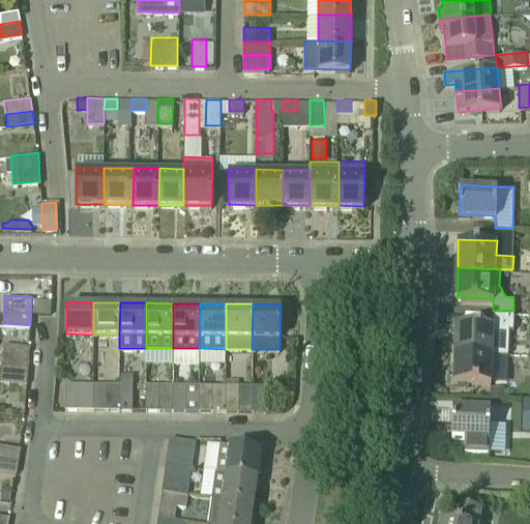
[(455,322),(454,351),(493,352),(494,323),(455,322)]
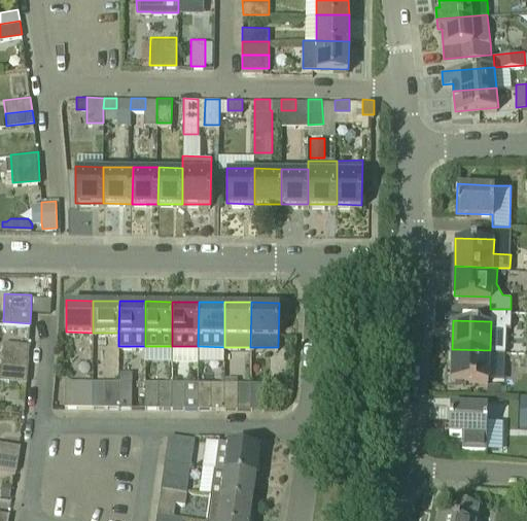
[(29,354),(30,342),(3,340),(2,352),(29,354)]
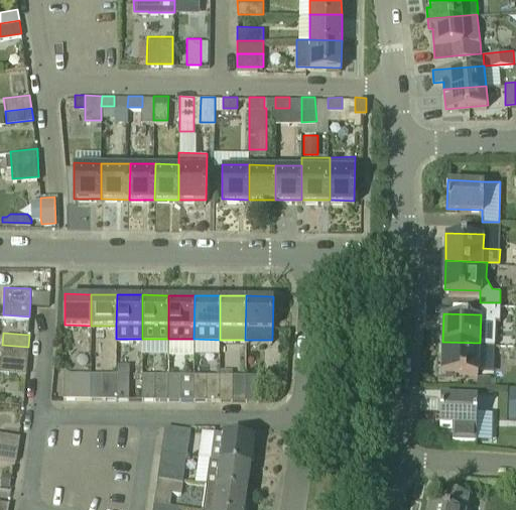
[(441,370),(479,371),(480,343),(442,342),(441,370)]
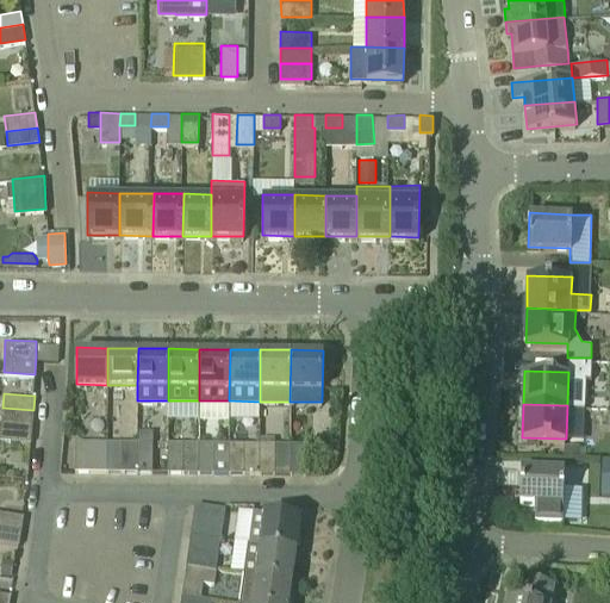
[(1,422),(32,424),(33,411),(33,410),(2,408),(1,422)]
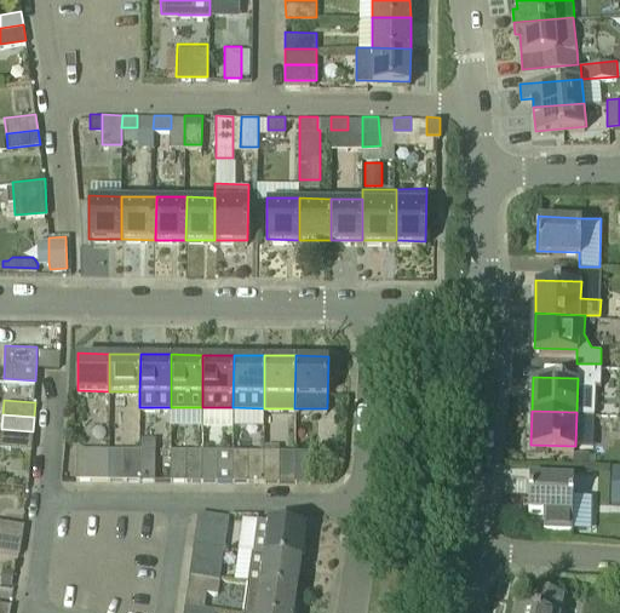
[(0,444),(32,447),(33,431),(1,429),(0,437),(0,444)]
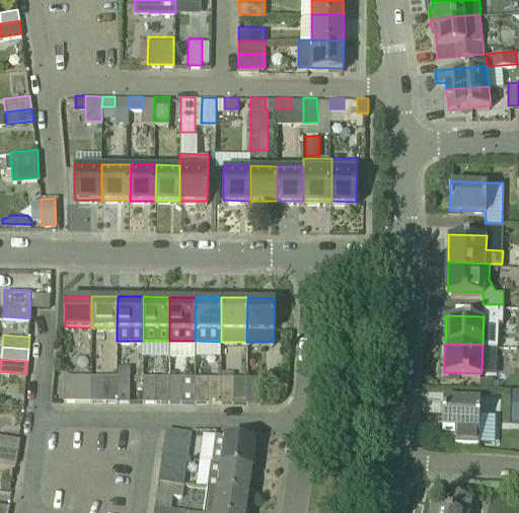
[(118,362),(118,373),(130,373),(130,362),(118,362)]
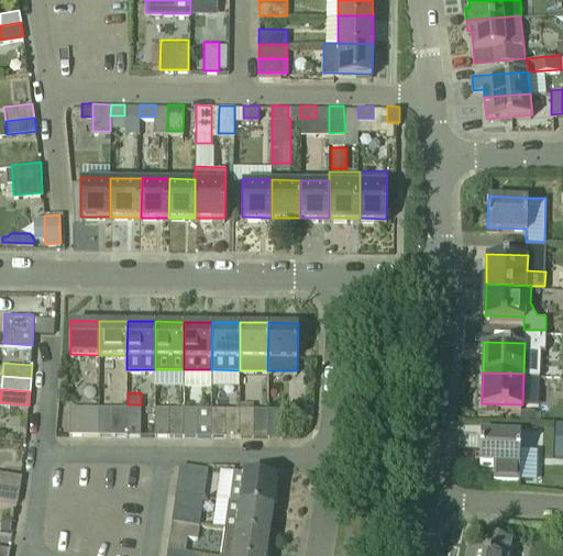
[(153,433),(167,433),(168,403),(154,402),(153,433)]
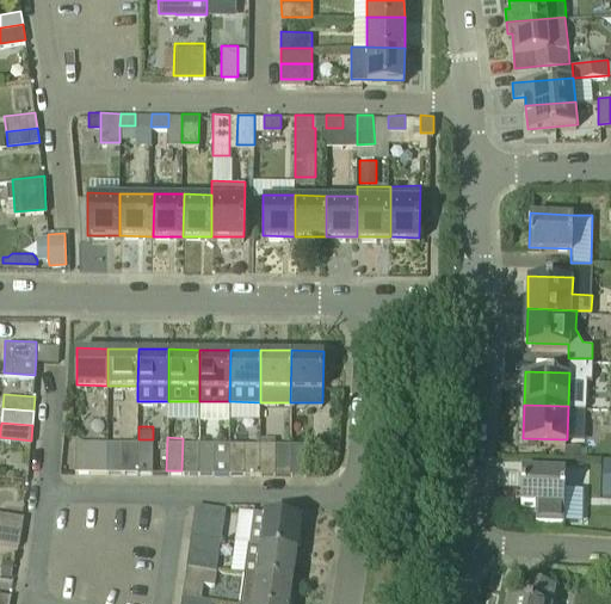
[(75,469),(90,469),(90,439),(75,438),(75,469)]
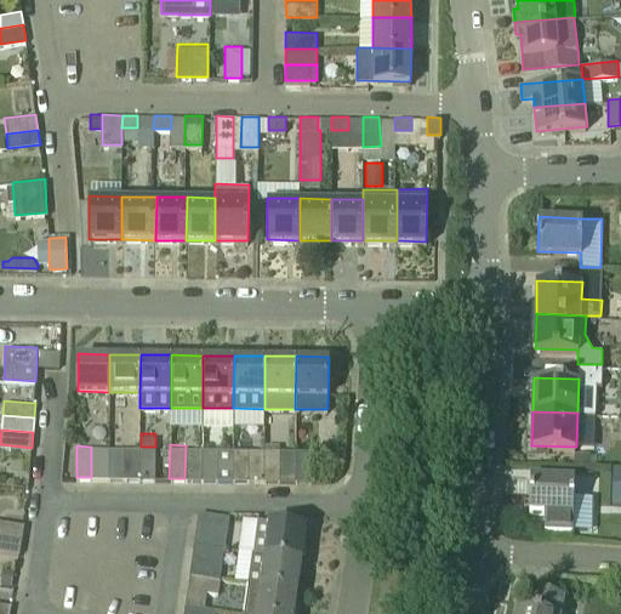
[(201,478),(216,478),(217,445),(203,445),(201,478)]
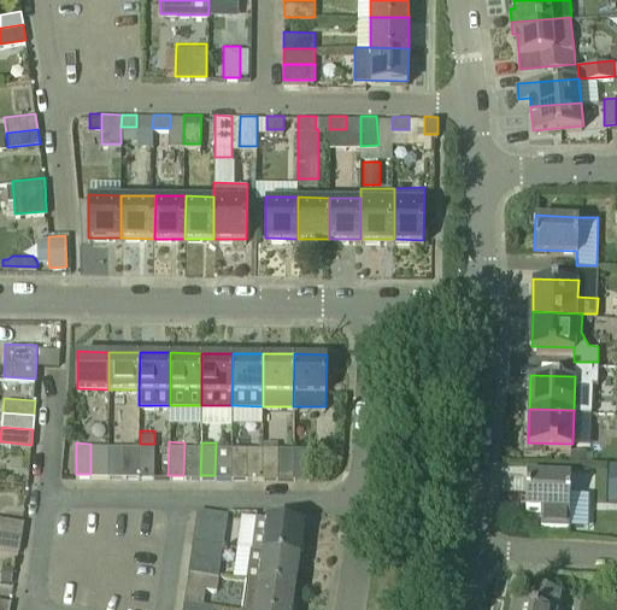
[(231,443),(231,475),(263,475),(263,443),(231,443)]
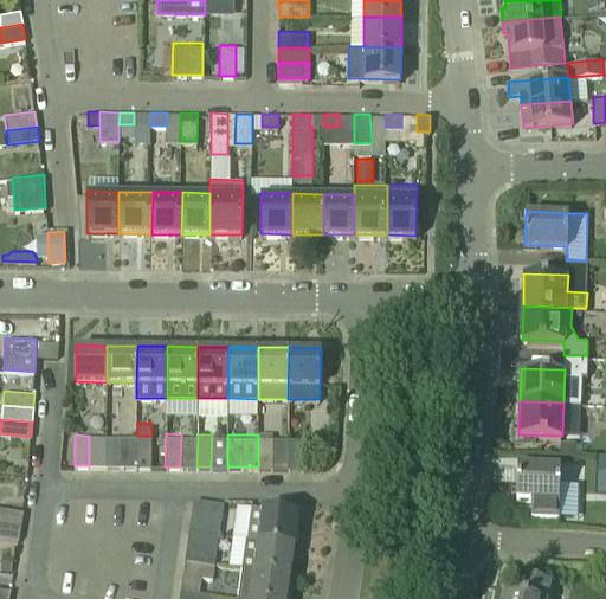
[(258,467),(271,467),(271,435),(258,435),(258,467)]
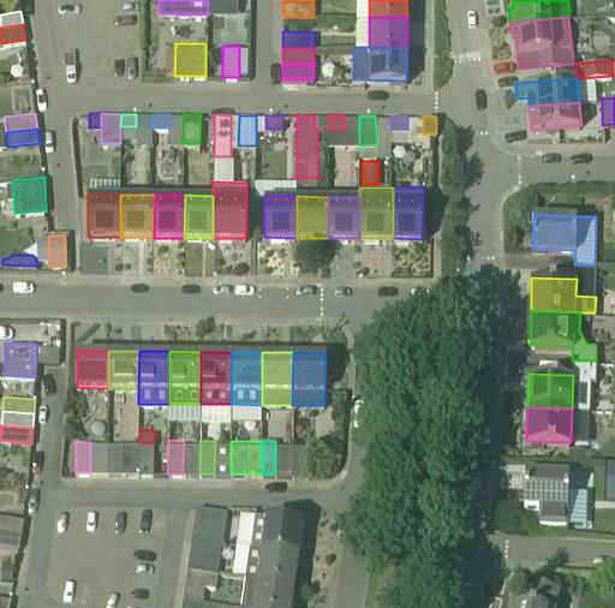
[(308,442),(292,441),(292,475),(308,475),(308,442)]
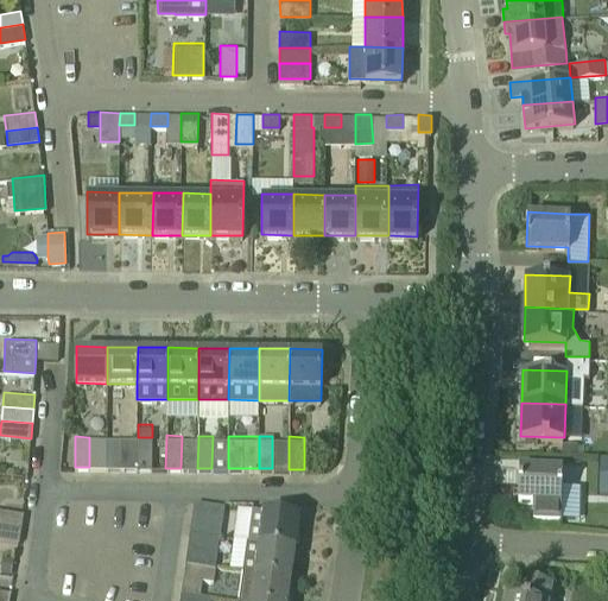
[(121,467),(121,437),(106,437),(106,467),(121,467)]
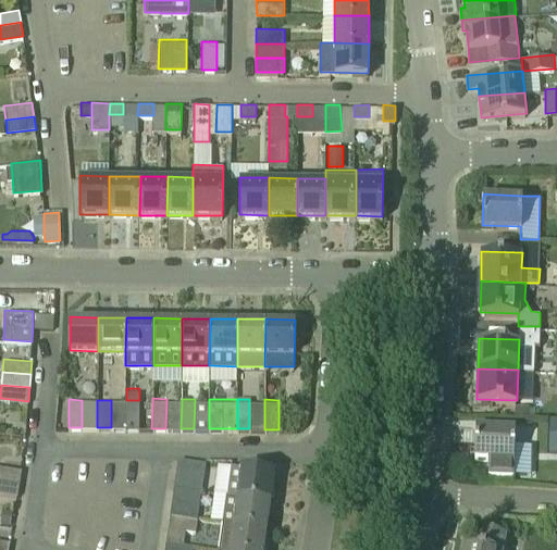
[(111,427),(125,427),(125,400),(111,400),(111,427)]
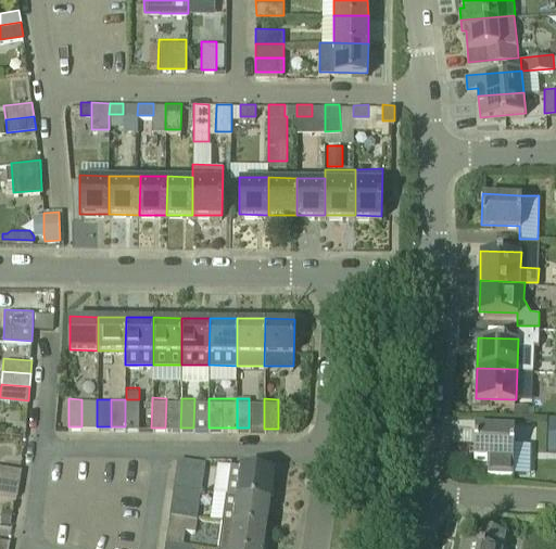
[(139,399),(126,399),(125,399),(125,426),(139,426),(139,399)]
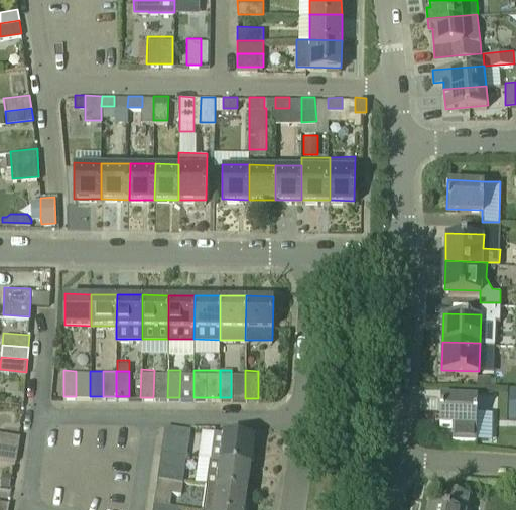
[(490,374),(478,374),(477,383),(490,383),(490,374)]
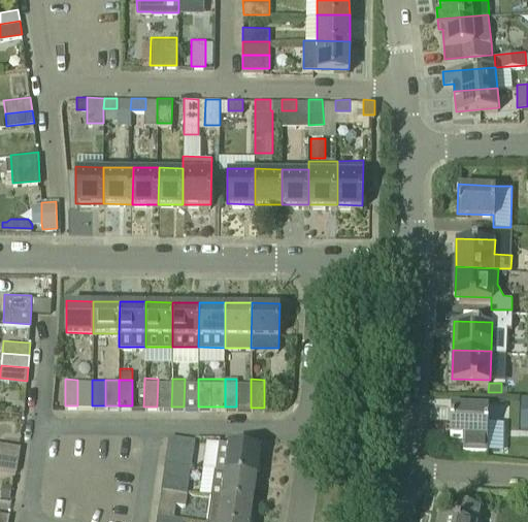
[(487,449),(487,434),(489,404),(451,403),(450,433),(463,433),(462,448),(487,449)]
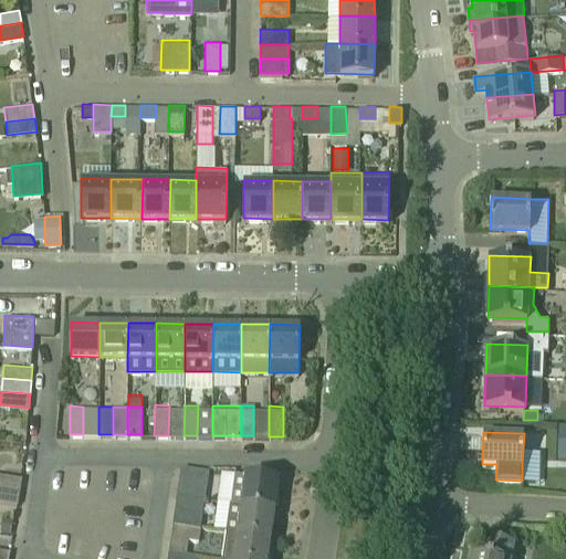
[(181,464),(179,478),(207,483),(209,468),(181,464)]
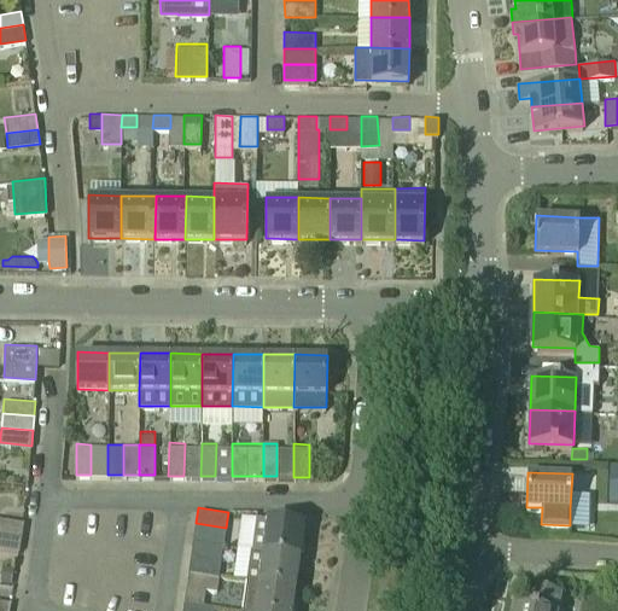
[(255,515),(250,546),(301,553),(304,522),(255,515)]
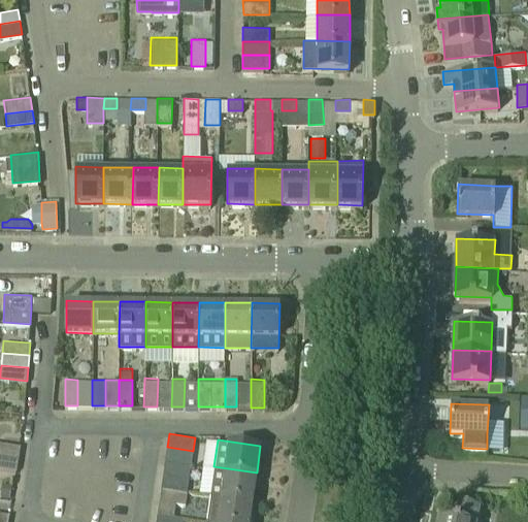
[(0,454),(19,457),(21,445),(0,441),(0,454)]
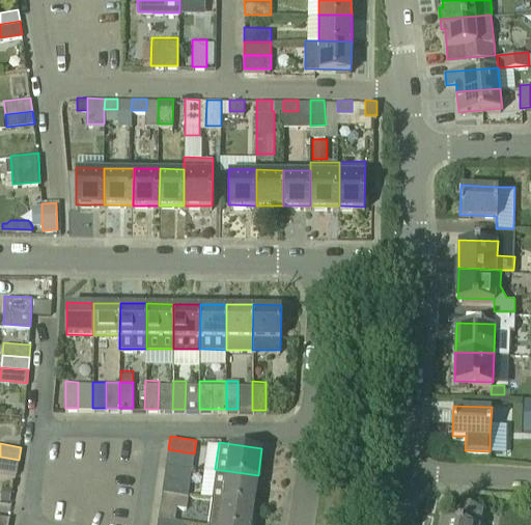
[(0,457),(0,468),(17,472),(19,460),(0,457)]
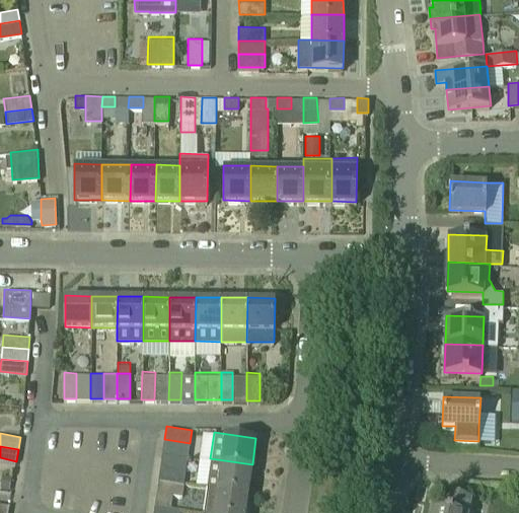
[(162,452),(160,465),(186,468),(189,456),(162,452)]
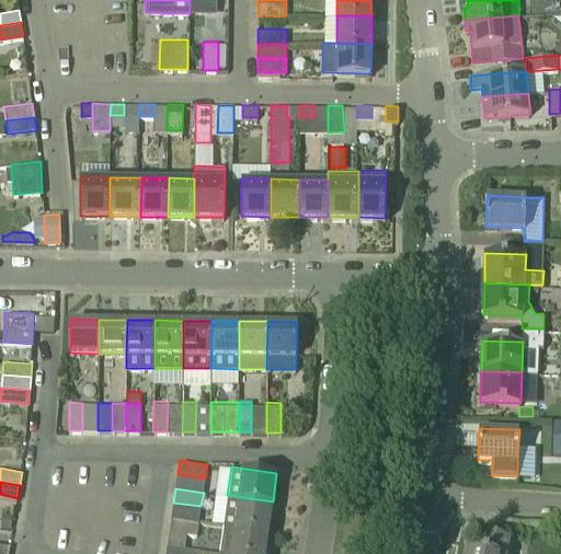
[(227,495),(224,522),(268,529),(273,501),(227,495)]
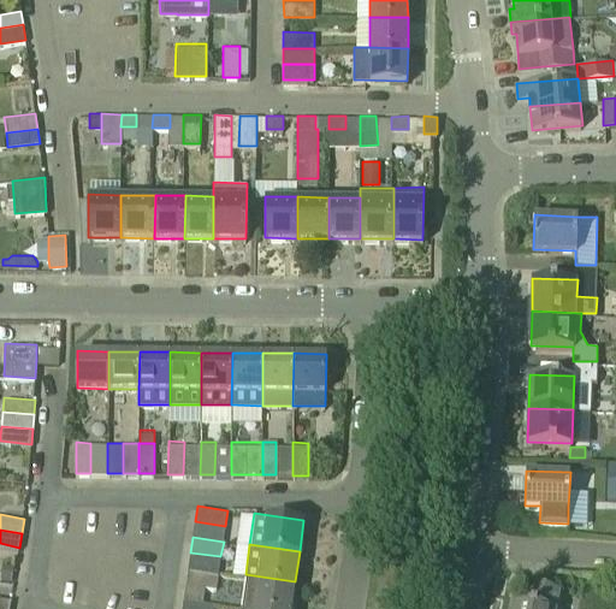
[(13,562),(3,560),(0,572),(0,575),(11,578),(13,562)]
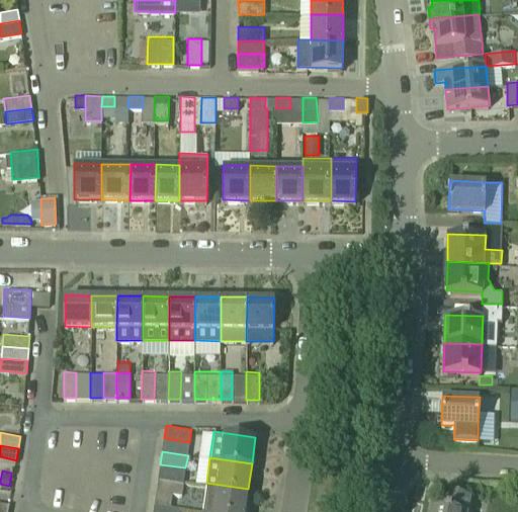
[(156,490),(172,492),(182,494),(184,481),(158,478),(156,490)]
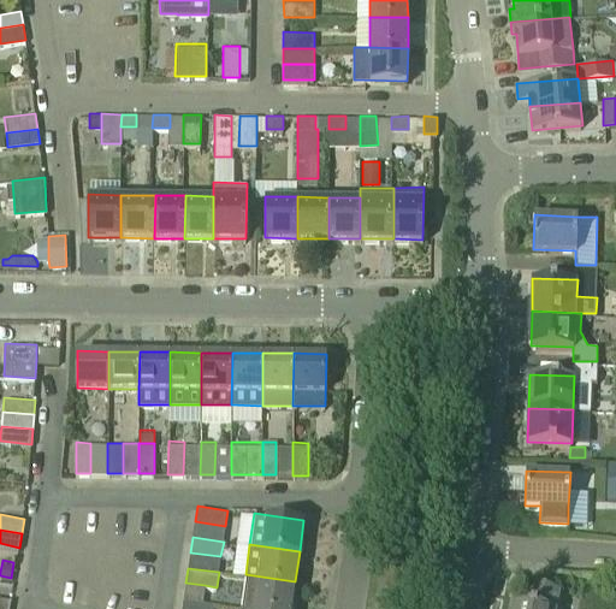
[(241,605),(271,608),(291,608),(295,581),(246,574),(241,605)]
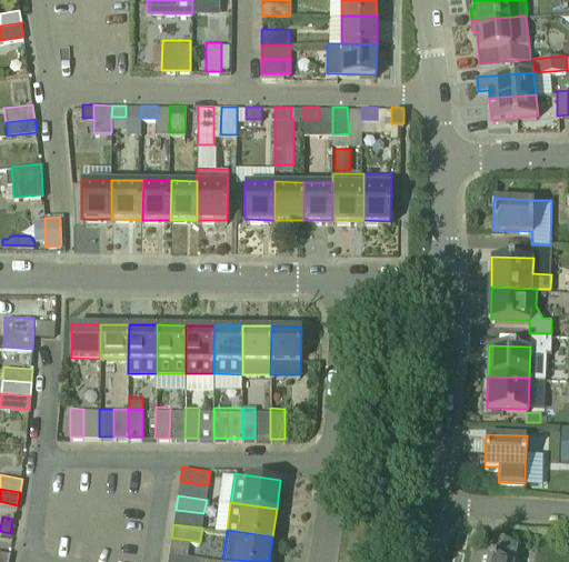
[(475,553),(471,561),(513,561),(519,543),(495,538),(490,557),(475,553)]
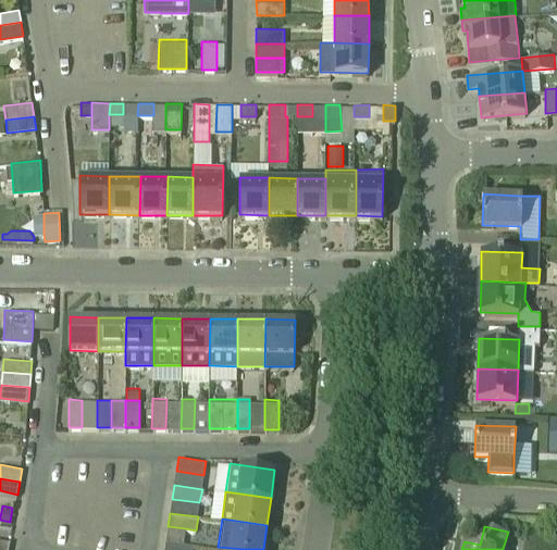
[(8,549),(10,540),(9,540),(0,538),(0,549),(8,549)]
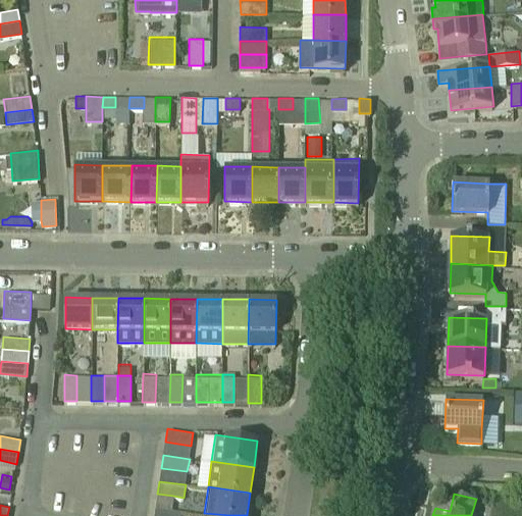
[(156,507),(154,515),(179,515),(180,510),(156,507)]
